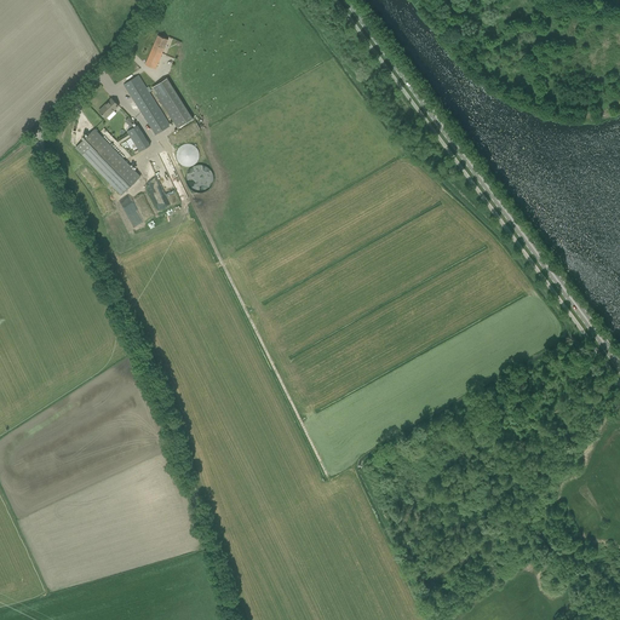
[(145,64),(150,67),(155,69),(167,39),(158,35),(145,64)]
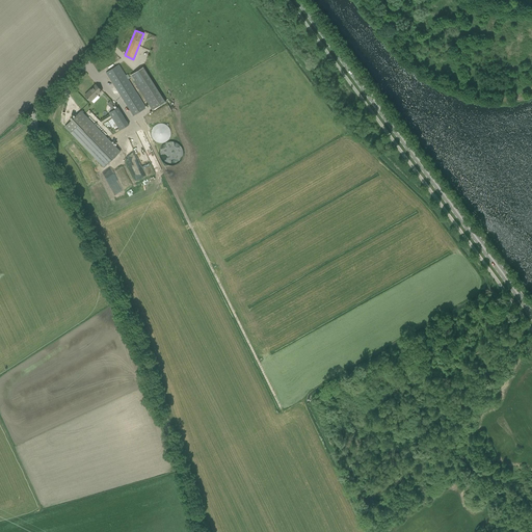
[(106,73),(109,77),(134,116),(147,108),(118,64),(106,73)]
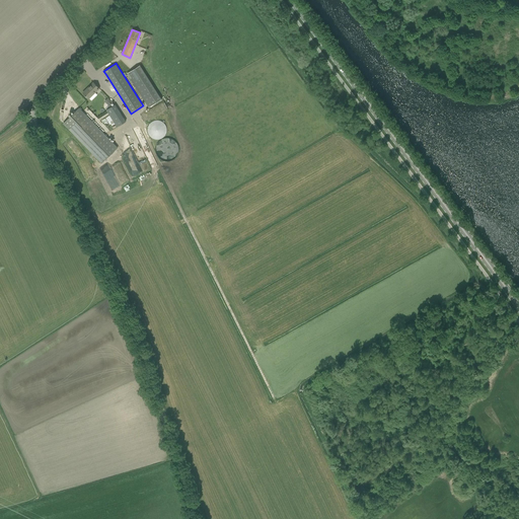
[(161,99),(149,79),(140,65),(127,73),(149,107),(161,99)]
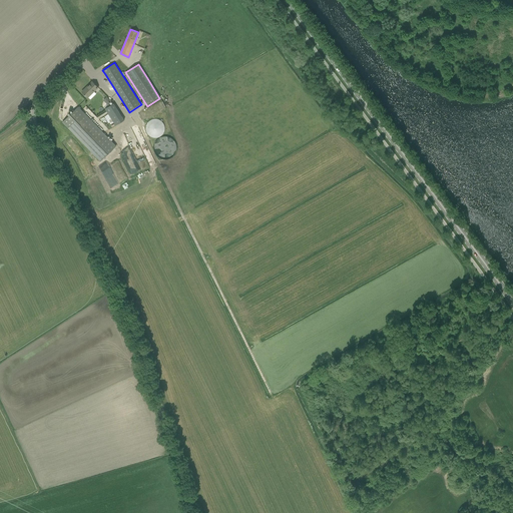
[(98,87),(92,81),(82,91),(87,97),(98,87)]
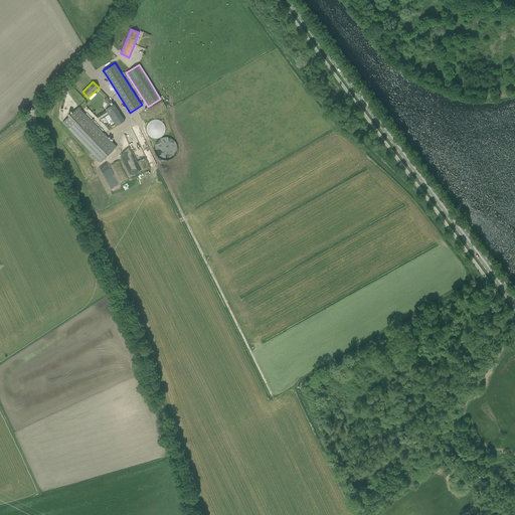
[(114,104),(106,110),(116,126),(125,121),(114,104)]
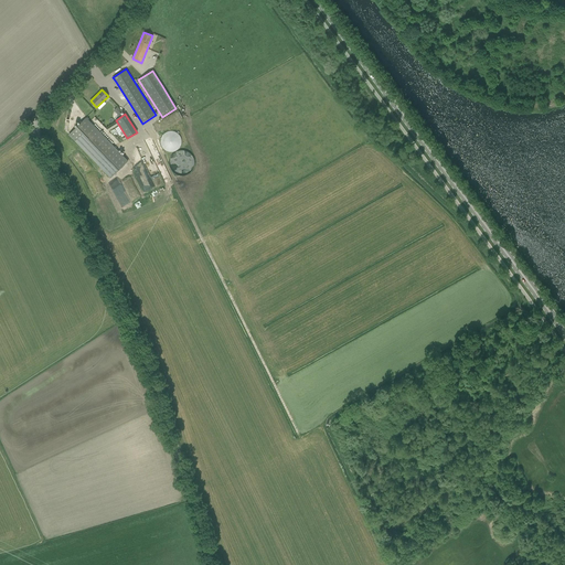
[(129,160),(86,117),(68,134),(110,178),(129,160)]
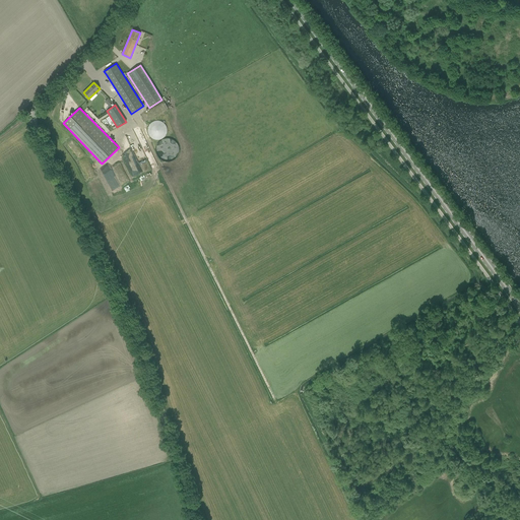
[(166,130),(166,128),(166,127),(166,125),(165,123),(163,122),(161,121),(159,120),(157,119),(156,119),(154,120),(152,120),(151,121),(150,122),(148,123),(148,125),(147,127),(147,128),(147,130),(148,132),(148,133),(150,135),(152,136),(153,137),(155,137),(157,137),(158,137),(160,136),(161,136),(164,134),(165,133),(166,132),(166,130)]
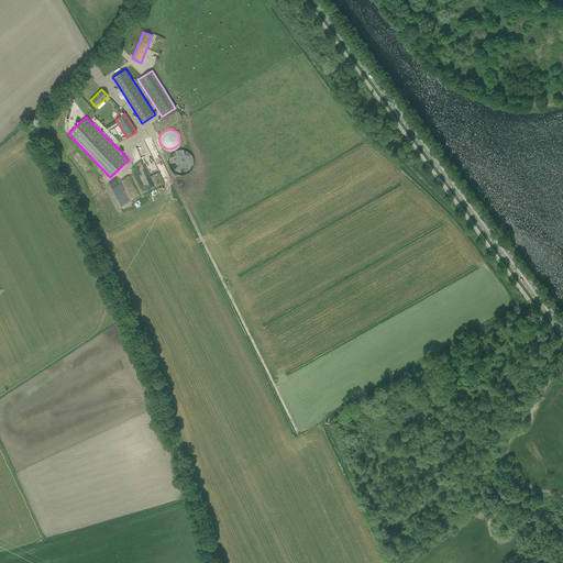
All buildings are outlined.
